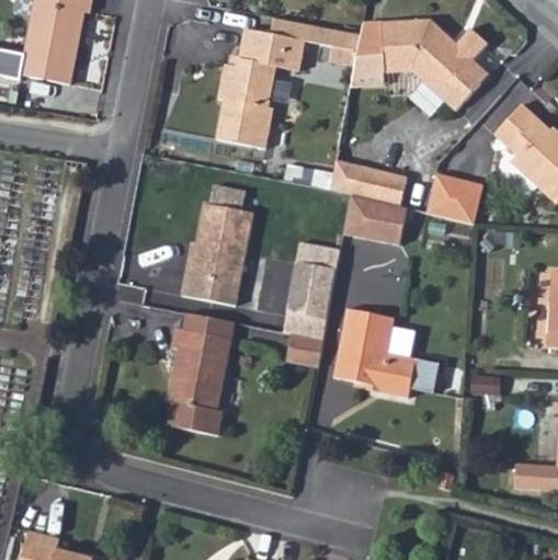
[(34,0),(24,54),(0,49),(0,76),(20,80),(21,75),(68,84),(80,11),(89,12),(90,0),(34,0)]
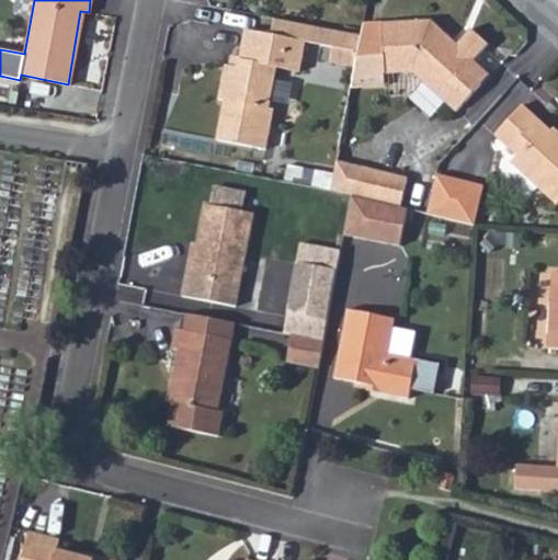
[(356,53),(360,35),(272,18),(269,34),(242,30),(237,58),(236,67),(227,66),(223,65),(216,99),(221,100),(214,139),(263,149),(271,109),(266,107),(274,68),(297,72),(303,42),(331,47),(356,53)]
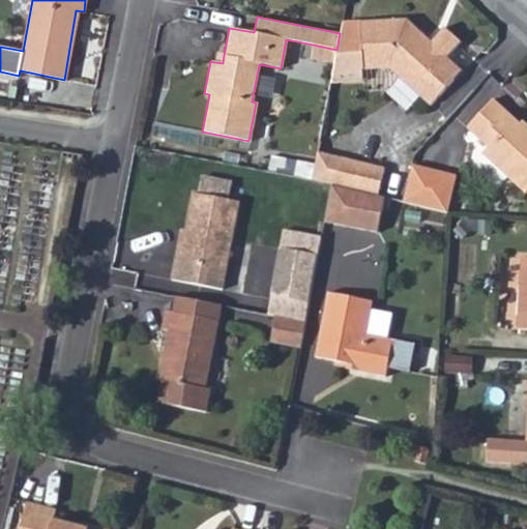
[(437,65),(445,56),(459,41),(442,27),(430,41),(427,45),(421,40),(425,37),(405,19),(342,23),(340,33),(337,50),(333,62),(331,70),(386,67),(428,105),(451,80),(437,65)]
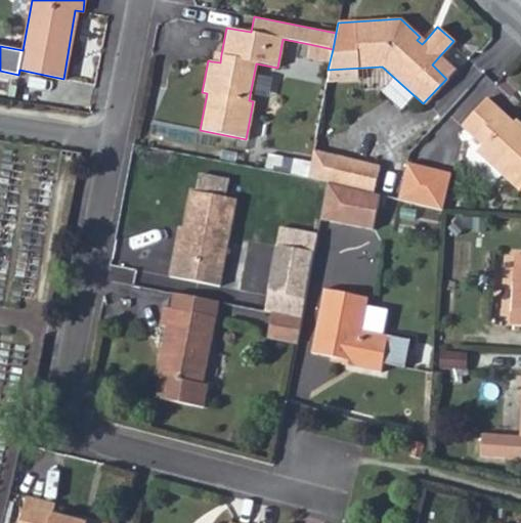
[(330,61),(333,49),(309,44),(306,57),(330,61)]
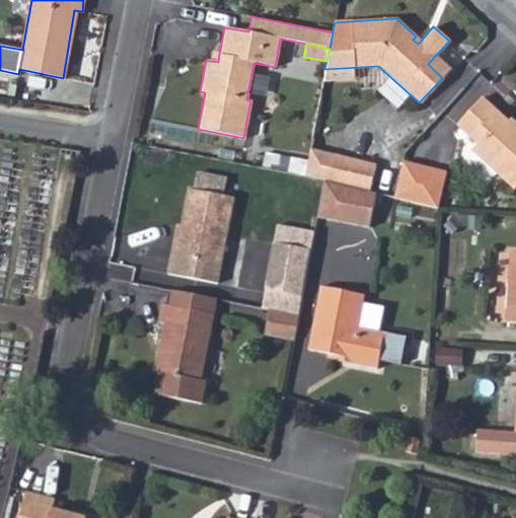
[(218,62),(219,54),(212,53),(210,61),(218,62)]
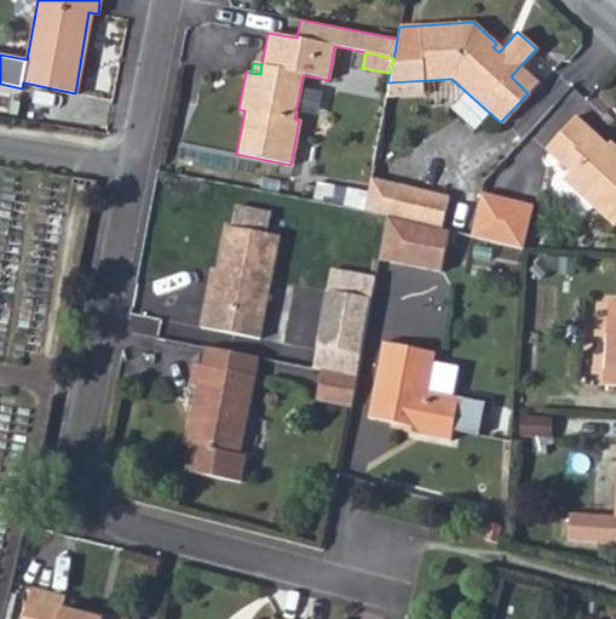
[(539,81),(520,66),(511,76),(528,93),(539,81)]
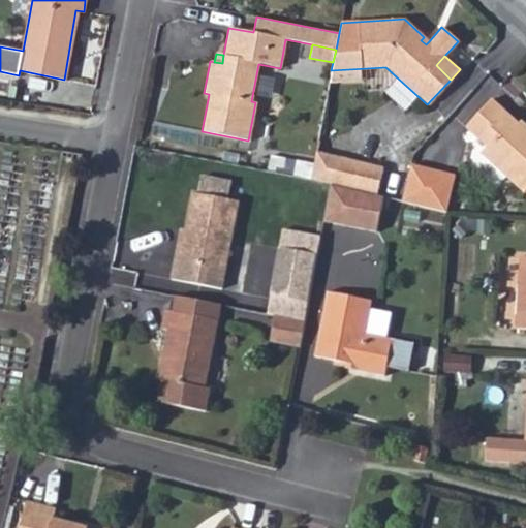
[(525,125),(493,96),(466,127),(488,145),(482,152),(525,188),(525,125)]
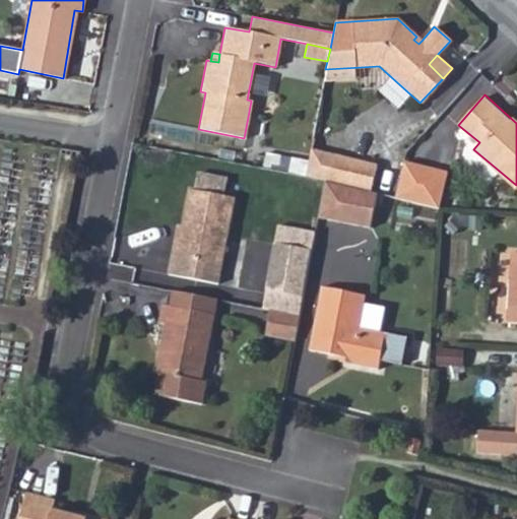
[(332,180),(371,190),(377,161),(338,152),(332,180)]
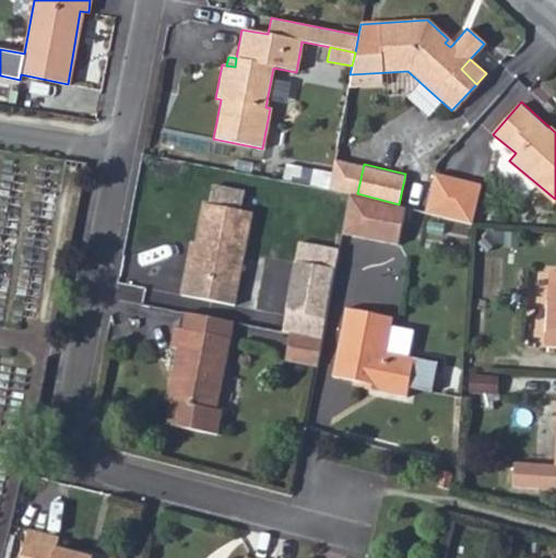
[(427,211),(473,222),(482,182),(435,171),(427,211)]
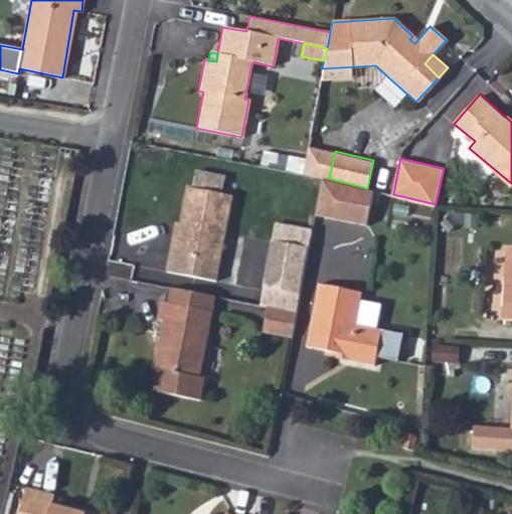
[(367,225),(374,189),(367,188),(329,178),(323,177),(315,214),(367,225)]
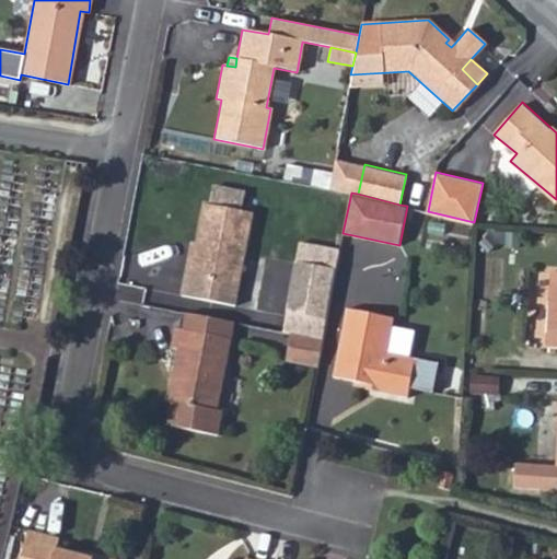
[(196,271),(190,270),(186,291),(240,303),(259,211),(210,201),(201,241),(196,271)]
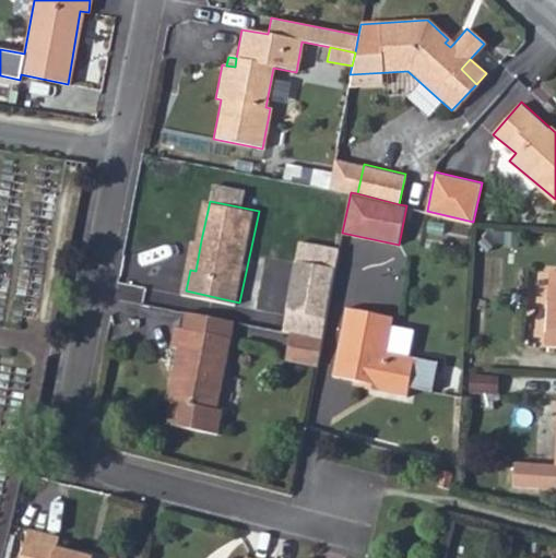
[(197,239),(190,270),(196,271),(201,240),(197,239)]
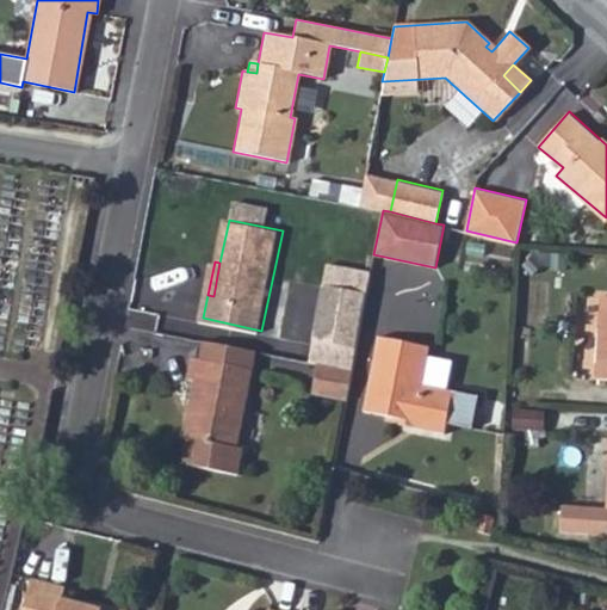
[(311,340),(354,350),(366,295),(322,285),(311,340)]
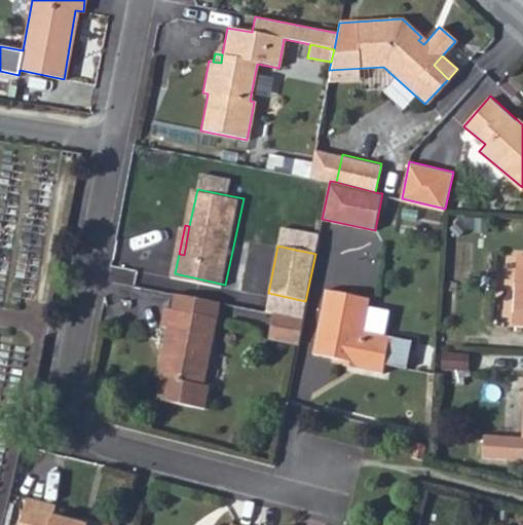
[(522,254),(517,255),(513,328),(522,328),(522,254)]
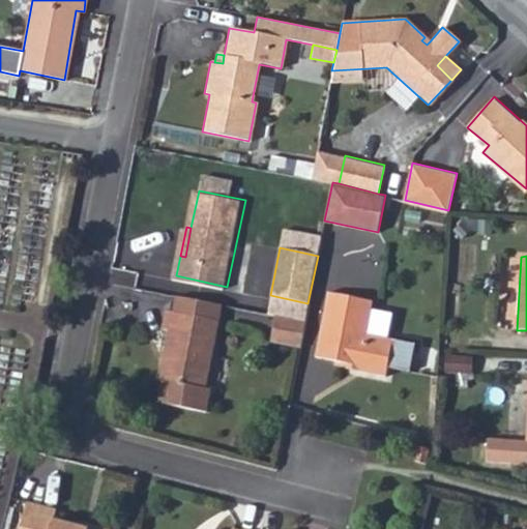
[(359,364),(358,369),(384,375),(385,366),(409,372),(413,345),(363,333),(371,299),(328,290),(314,355),(348,362),(359,364)]
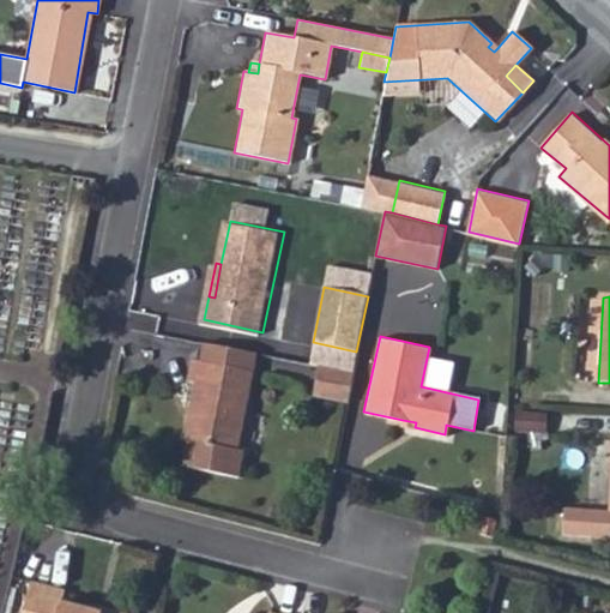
[(259,372),(198,358),(194,379),(203,382),(191,439),(193,440),(188,466),(242,478),(248,451),(243,449),(259,372)]
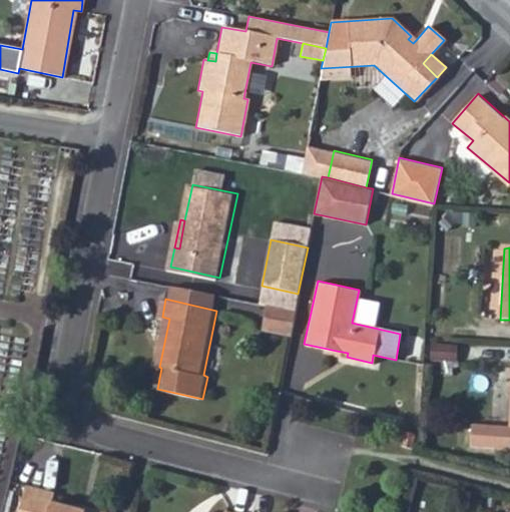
[(259,328),(289,336),(294,311),(264,304),(259,328)]
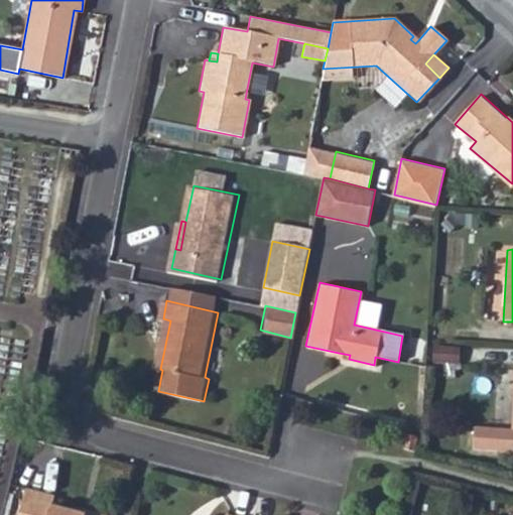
[(458,348),(432,346),(431,362),(457,363),(458,348)]
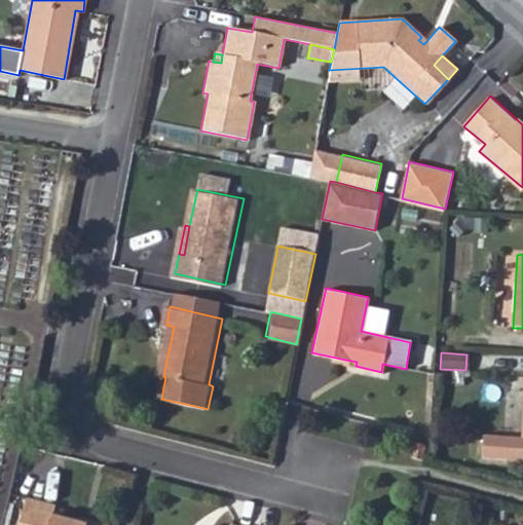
[(522,427),(522,438),(507,437),(484,436),(483,458),(522,461),(522,427)]
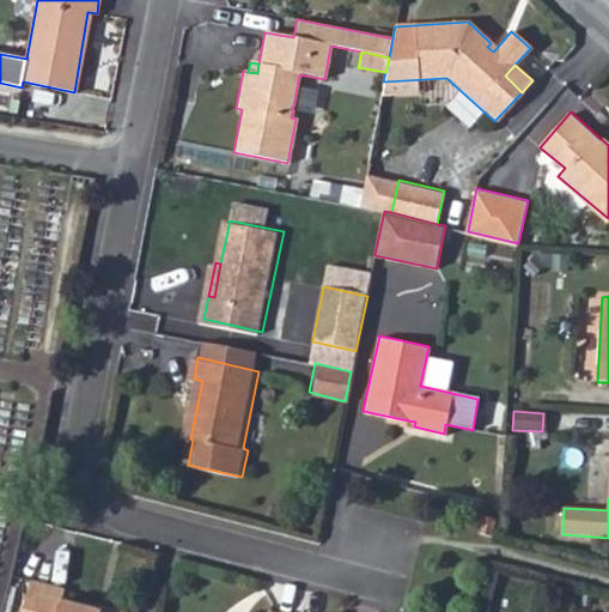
[(492,520),(477,516),(474,533),(487,537),(492,520)]
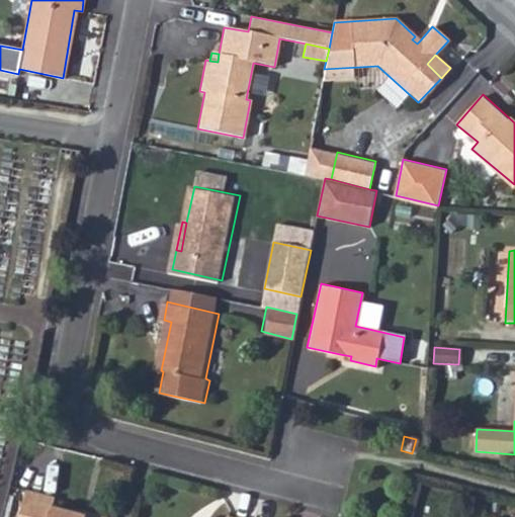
[(101,516),(52,503),(54,497),(25,490),(17,516),(101,516)]
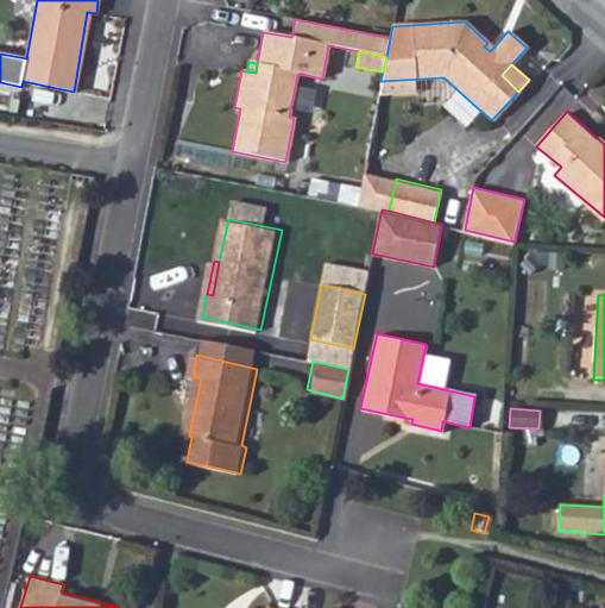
[(574,607),(604,607),(604,603),(578,596),(574,607)]
